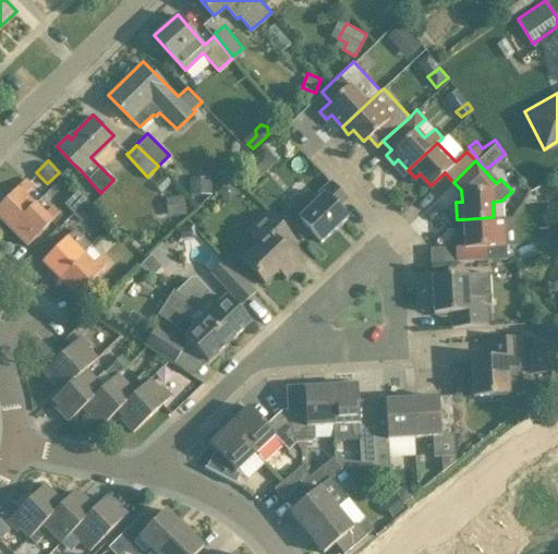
[(258,175),(246,163),(240,169),(251,181),(258,175)]
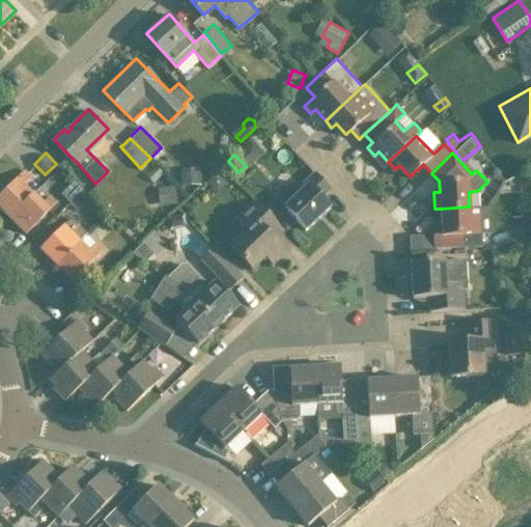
[(201,183),(200,166),(180,167),(180,183),(201,183)]
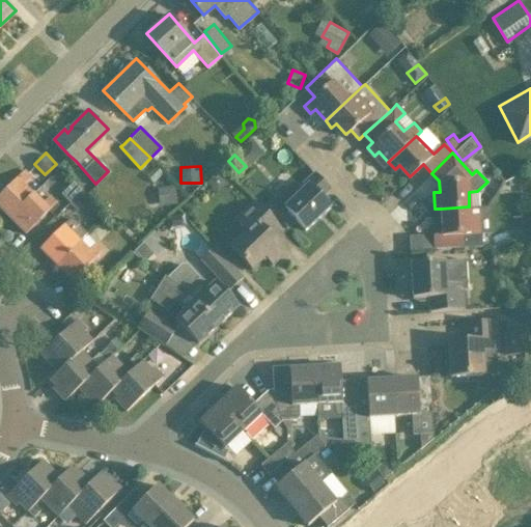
[(0,192),(0,205),(9,215),(33,192),(24,183),(31,175),(25,168),(0,192)]
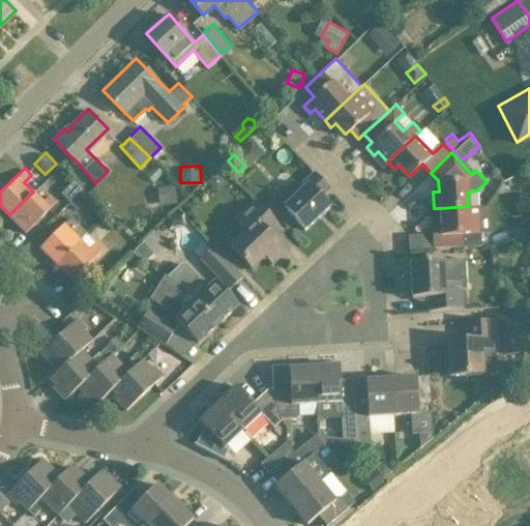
[(320,196),(329,186),(315,171),(299,184),(296,187),(299,191),(284,205),(291,212),(305,228),(329,205),(320,196)]
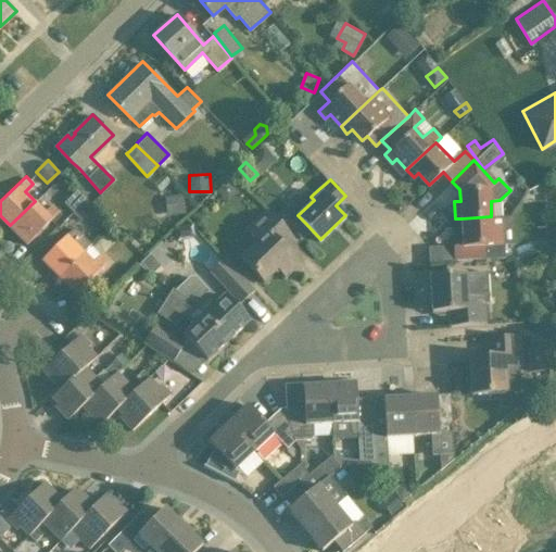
[(86,197),(77,188),(64,201),(73,209),(86,197)]
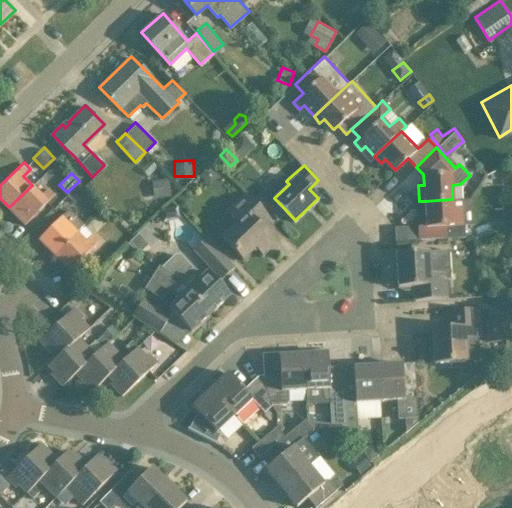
[(154,197),(171,194),(169,177),(152,179),(154,197)]
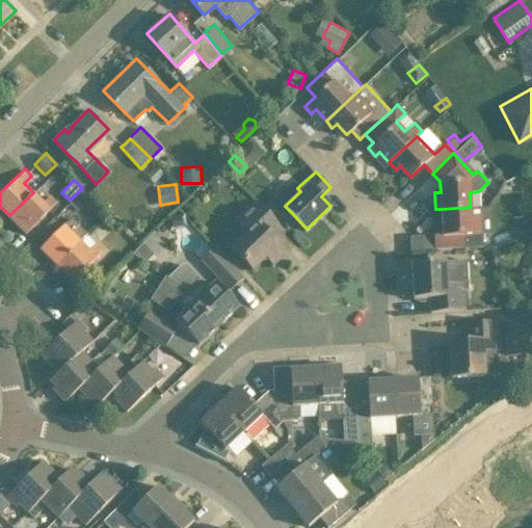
[(82,188),(70,202),(77,209),(89,195),(82,188)]
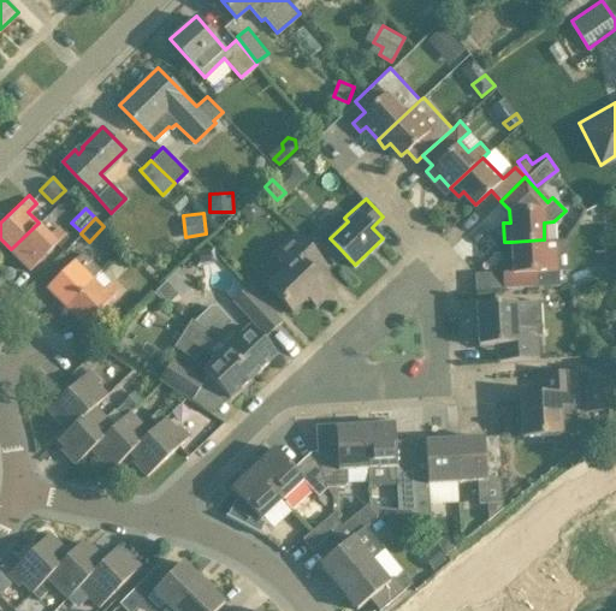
[(39,223),(11,249),(30,268),(65,233),(57,224),(48,233),(39,223)]
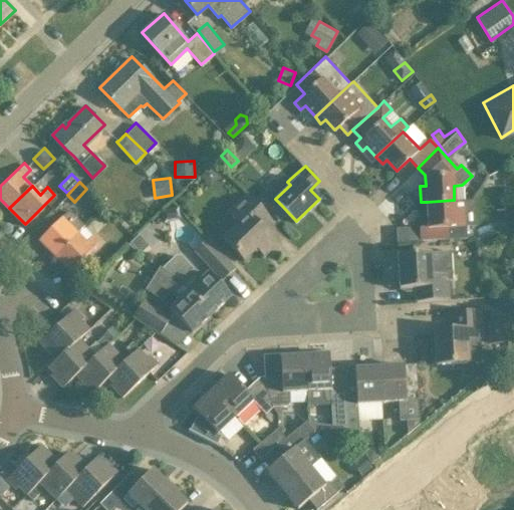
[(223,237),(230,244),(244,259),(261,242),(268,249),(276,242),(261,228),(271,218),(258,204),(247,193),(228,211),(239,222),(223,237)]
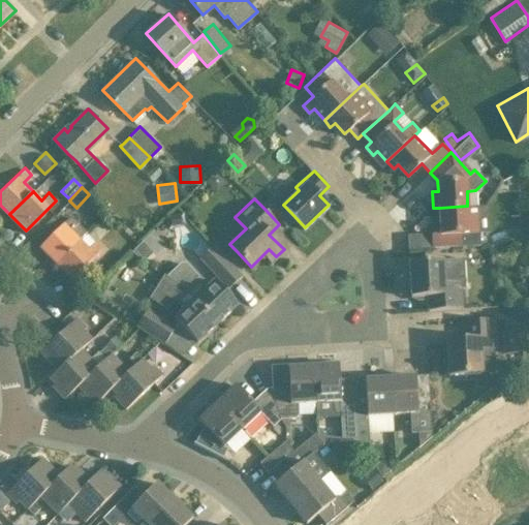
[(460,233),(490,230),(489,204),(467,205),(467,206),(439,208),(440,233),(431,233),(432,246),(453,245),(461,244),(460,233)]
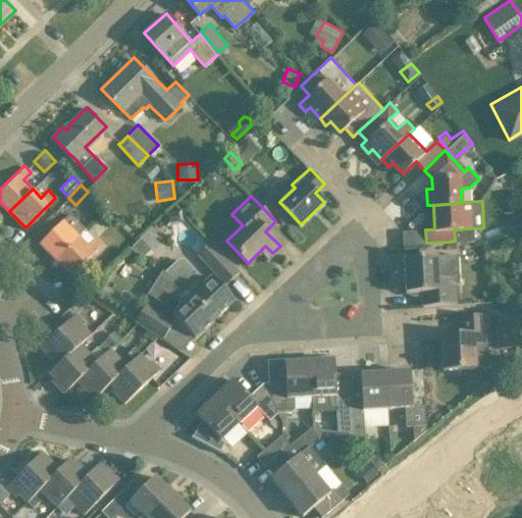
[(166,224),(184,221),(181,208),(164,211),(166,224)]
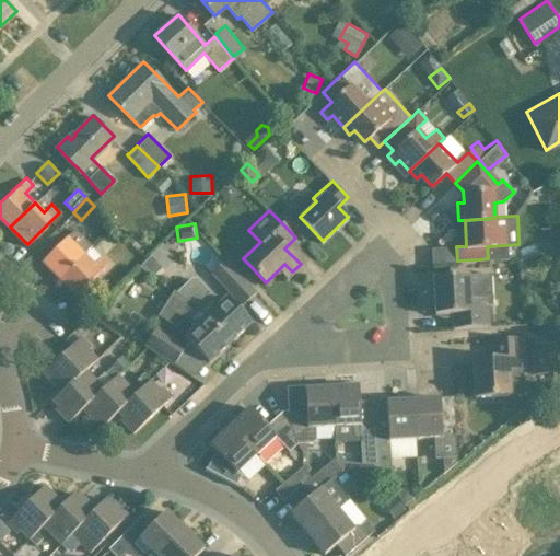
[(92,244),(82,234),(74,228),(43,259),(59,277),(84,253),(92,244)]
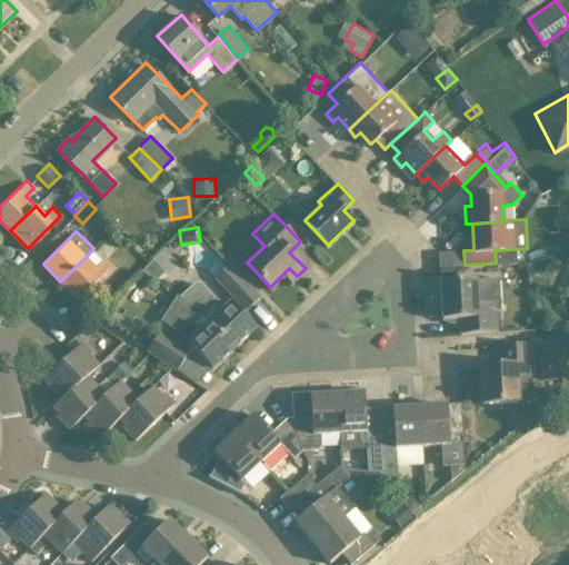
[(95,266),(86,257),(60,281),(78,298),(110,266),(102,258),(95,266)]
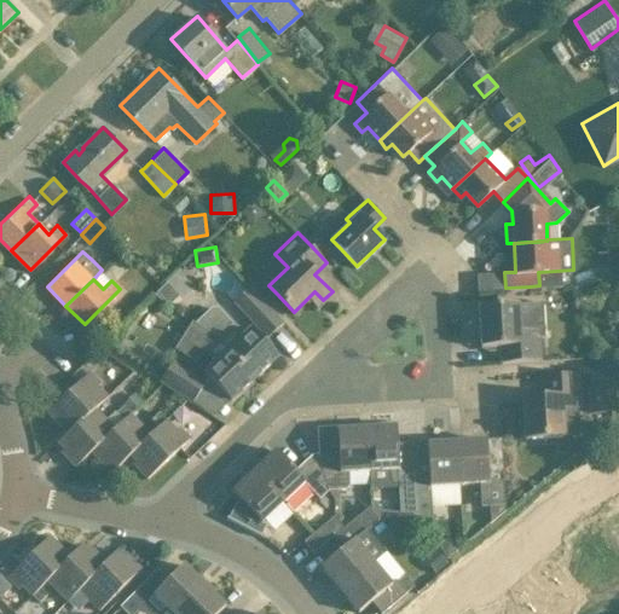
[(283,322),(248,285),(233,299),(268,335),(283,322)]
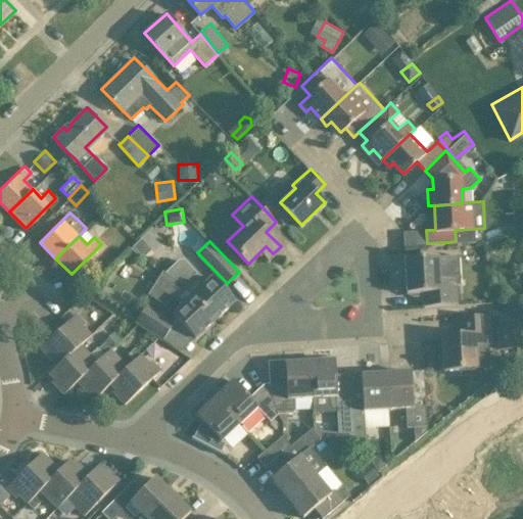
[(457,303),(456,284),(460,284),(458,254),(435,255),(425,255),(405,257),(407,292),(423,291),(424,305),(457,303)]
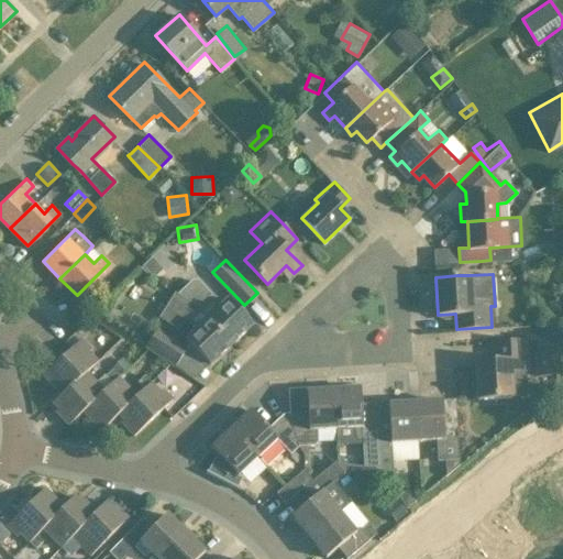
[(111,284),(103,276),(97,283),(105,291),(111,284)]
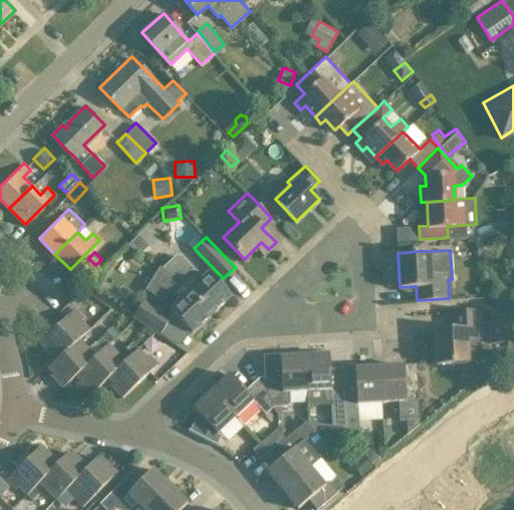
[(159,265),(159,266),(177,278),(211,313),(231,294),(209,270),(199,279),(191,270),(193,267),(181,254),(176,254),(162,266),(159,265)]
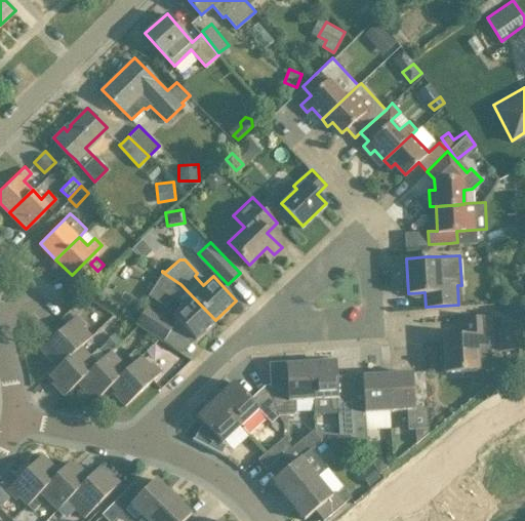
[(180,284),(162,272),(148,293),(166,306),(175,296),(183,305),(173,314),(196,338),(215,320),(180,284)]
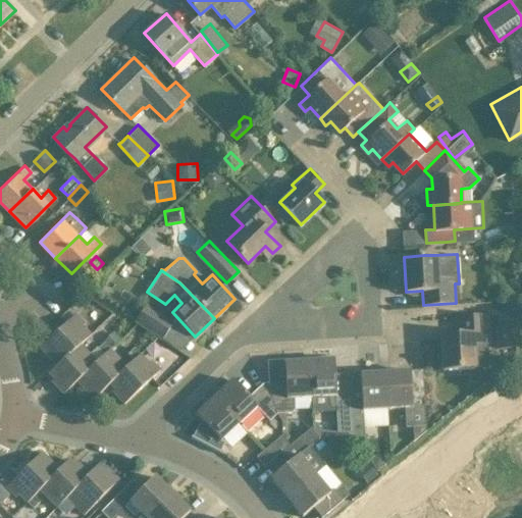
[(173,322),(156,311),(145,303),(135,319),(163,338),(173,322)]
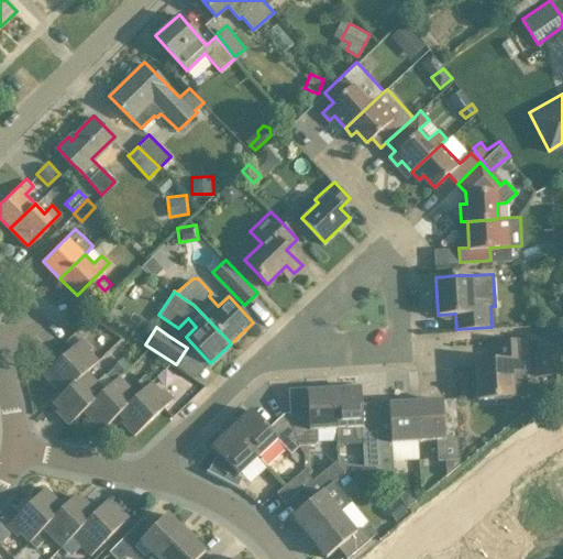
[(64,390),(53,401),(98,361),(88,350),(91,347),(81,337),(43,373),(56,387),(58,385),(64,390)]
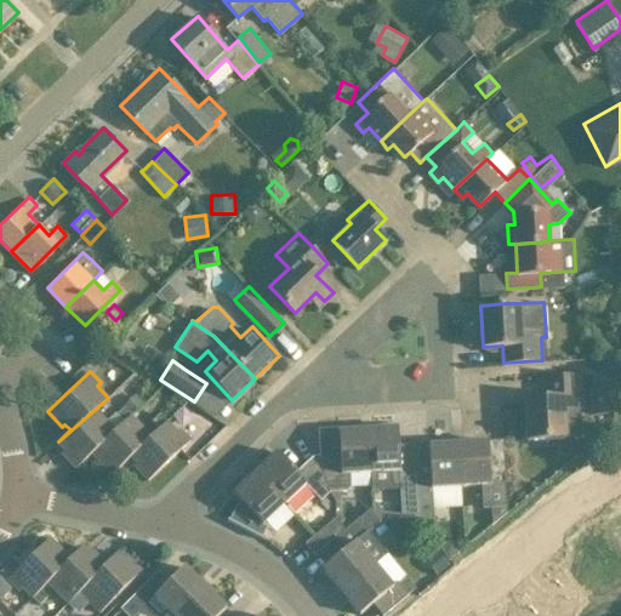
[(579,374),(543,376),(545,397),(525,398),(528,438),(564,437),(563,408),(581,406),(579,374)]
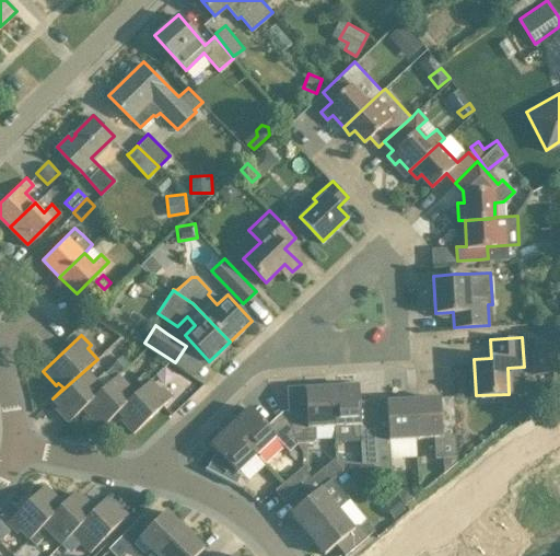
[(553,370),(551,348),(535,349),(536,371),(553,370)]
